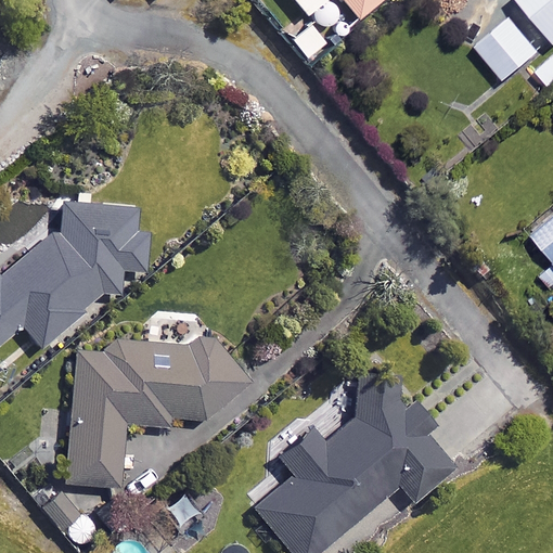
[(382,0),(294,0),(307,15),(325,0),(343,0),(359,18),(382,0)]
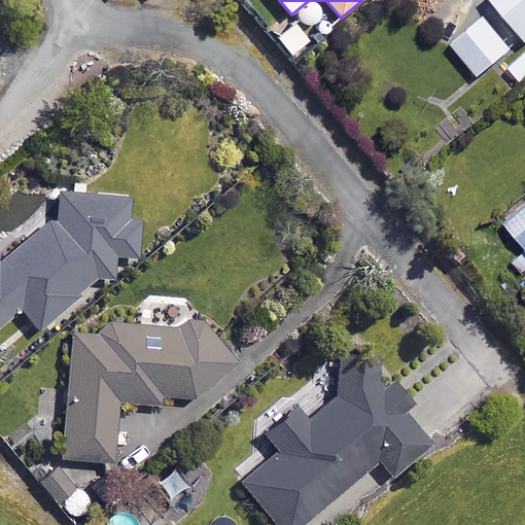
[(524,0),(495,0),(524,36),(524,0)]
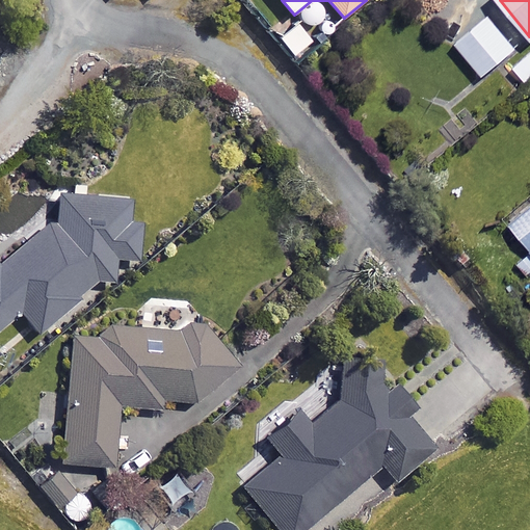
[(518,52),(491,18),(458,44),(484,78),(518,52)]
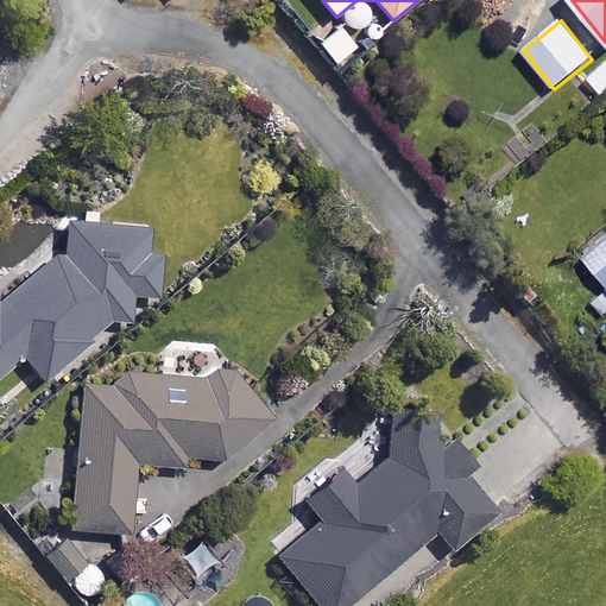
[(358,48),(340,27),(320,45),(338,65),(358,48)]
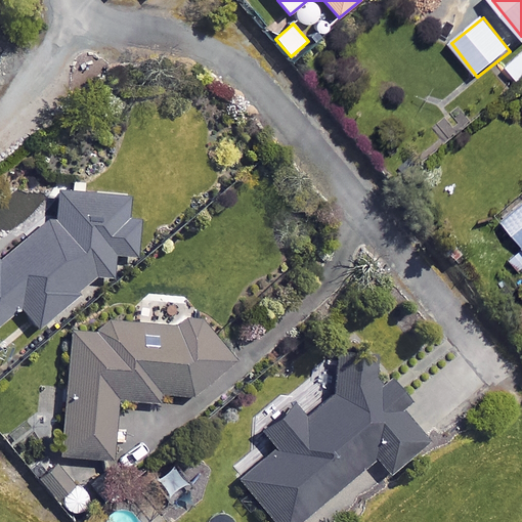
[(521,54),(508,67),(521,82),(521,54)]
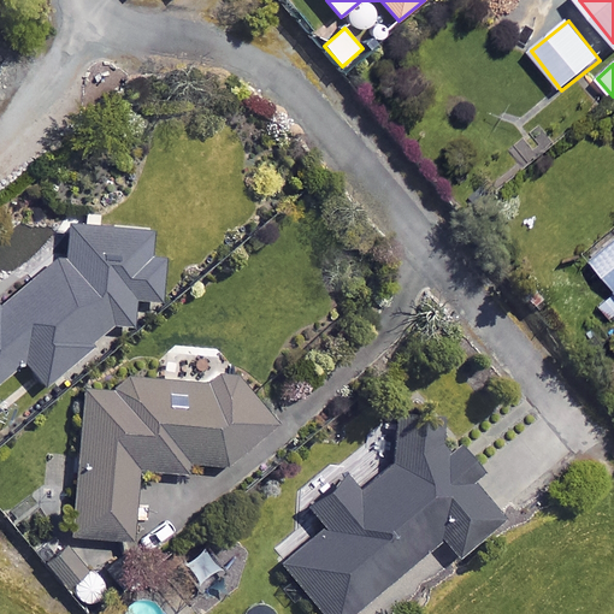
[(152,232),(72,226),(70,255),(0,310),(0,385),(28,364),(45,387),(117,329),(133,329),(135,301),(160,302),(164,259),(149,258),(152,232)]
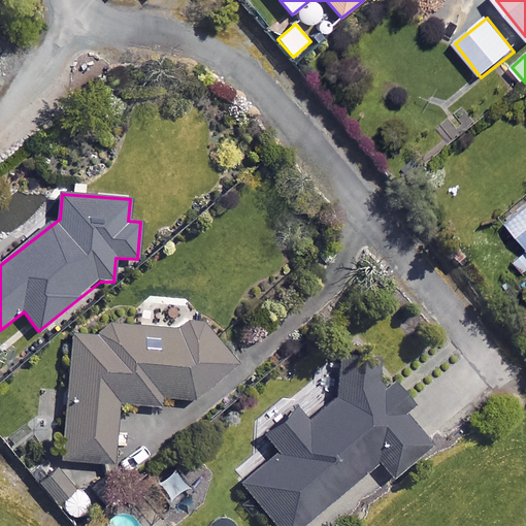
[(525,254),(517,263),(525,272),(525,208),(507,226),(525,245),(525,254)]
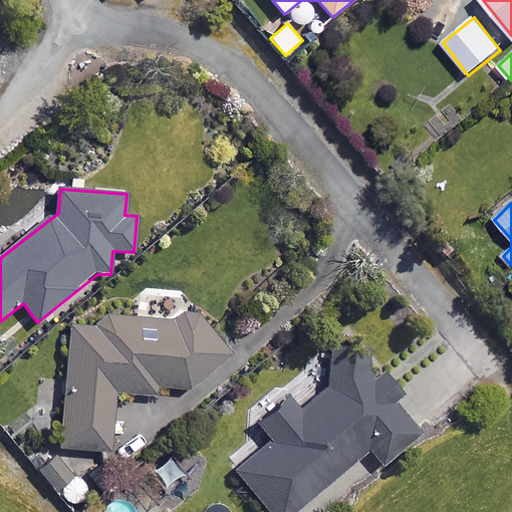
[(199,327),(70,325),(60,448),(108,452),(113,391),(165,395),(166,390),(190,392),(231,359),(231,350),(199,327)]
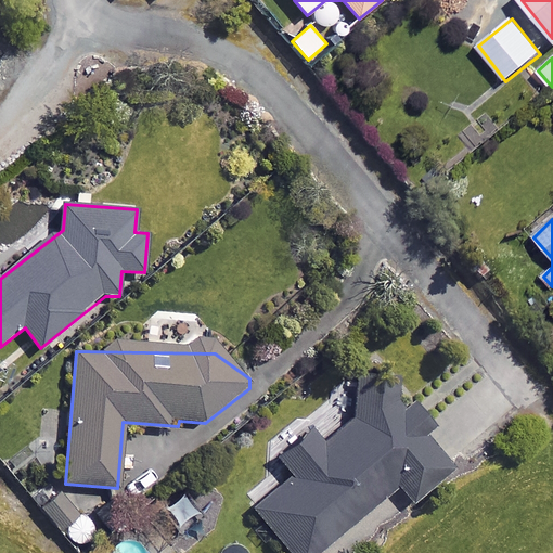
[(393,381),(370,371),(357,394),(363,413),(326,444),(313,428),(280,458),(295,476),(256,510),(292,552),(321,552),(400,487),(414,503),(454,470),(424,434),(435,424),(414,400),(402,410),(393,381)]
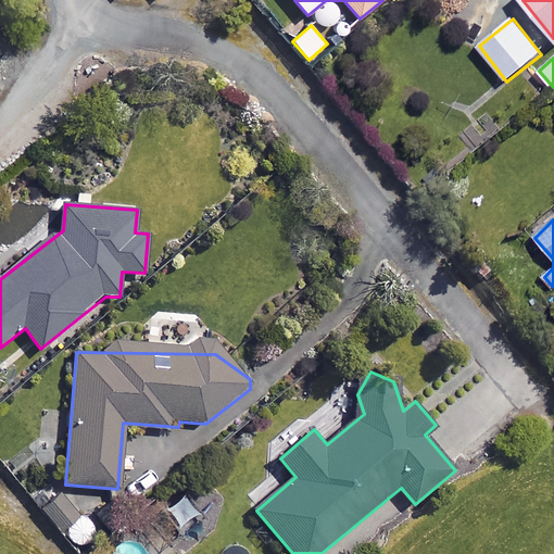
[(198,508),(178,489),(160,507),(179,527),(198,508)]
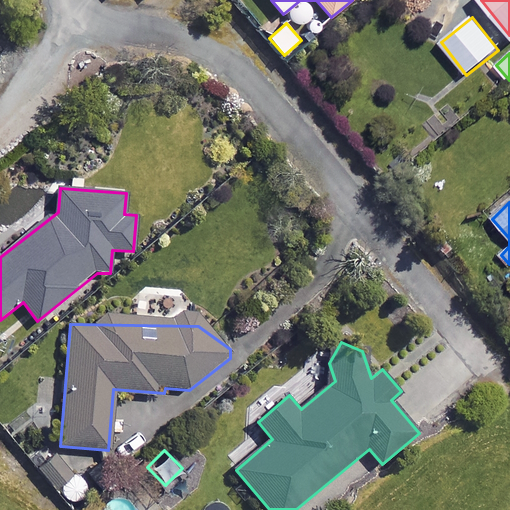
[(57,453),(40,467),(59,490),(76,476),(57,453)]
